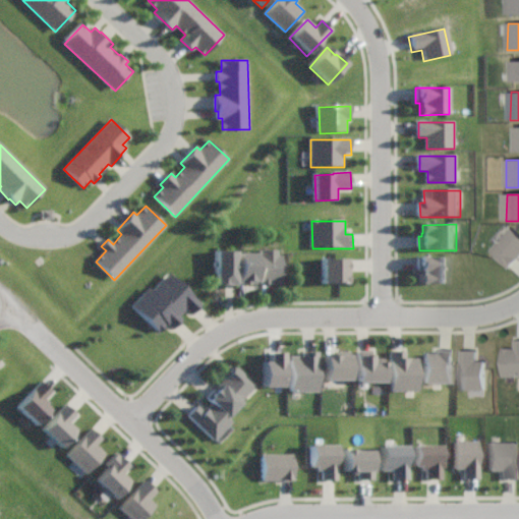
[(518,262),(512,270),(492,251),(513,228),(518,233),(518,262)]
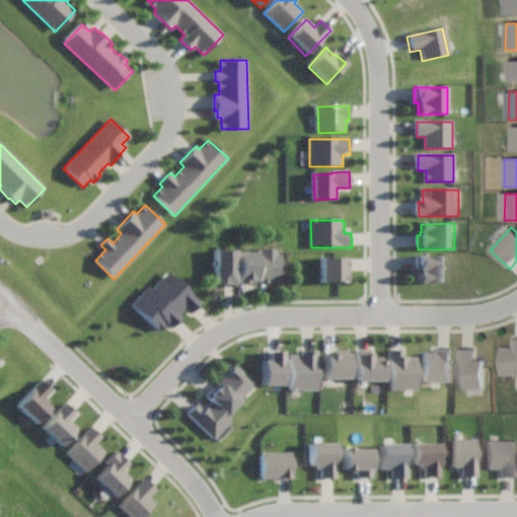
[(282,255),(282,284),(273,284),(273,283),(269,283),(269,285),(262,284),(262,279),(256,279),(256,283),(240,284),(240,279),(236,279),(236,285),(215,285),(215,251),(236,251),(236,270),(240,270),(240,253),(259,253),(259,270),(262,270),(262,250),(277,250),(277,255),(282,255)]
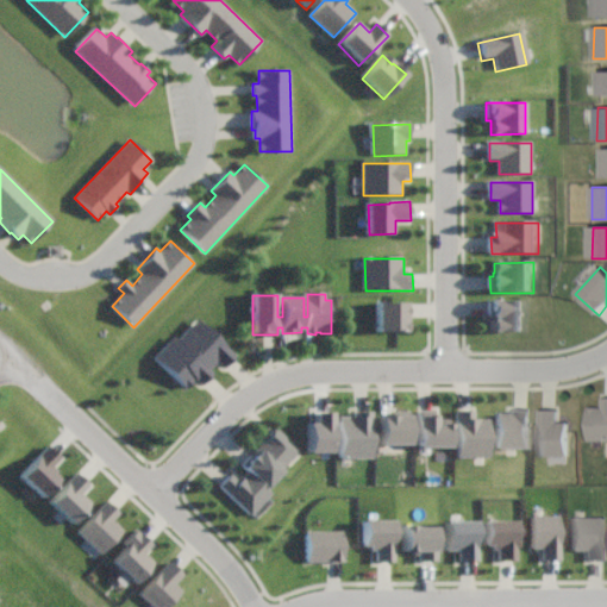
[(524,332),(492,332),(492,319),(489,319),(489,301),(524,301),(524,332)]
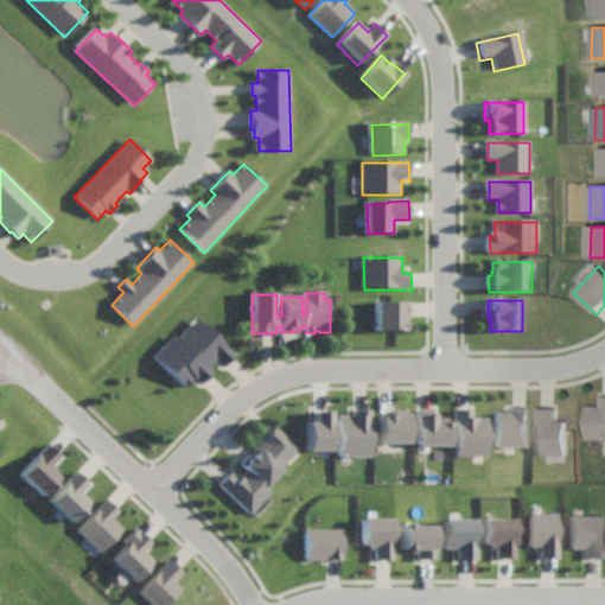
[(405,309),(405,318),(408,318),(409,325),(406,325),(406,332),(376,332),(376,303),(405,303),(405,309)]
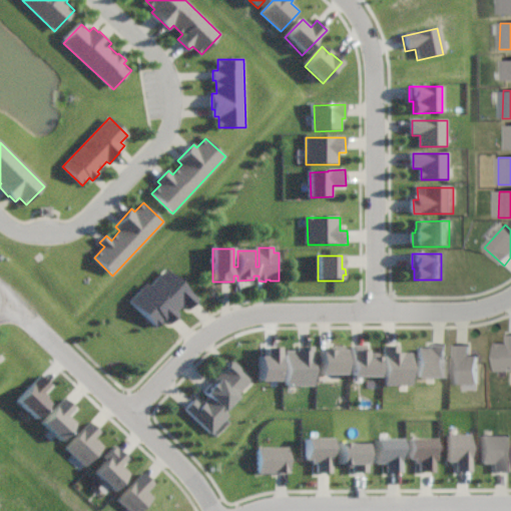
[(199,301),(190,311),(184,305),(178,312),(181,315),(170,325),(165,320),(157,328),(130,303),(148,284),(151,287),(167,270),(199,301)]
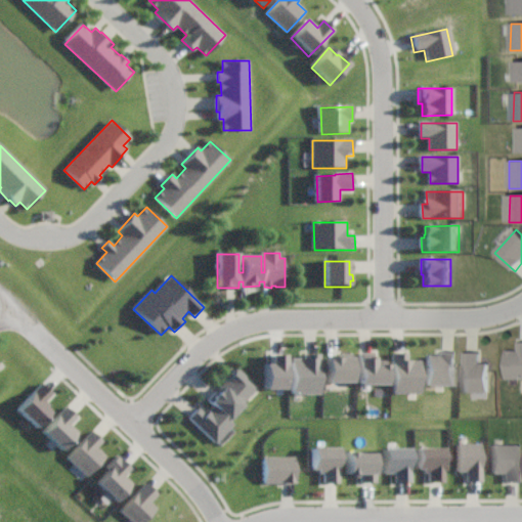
[(521,380),(507,380),(507,352),(519,352),(519,343),(521,343),(521,380)]
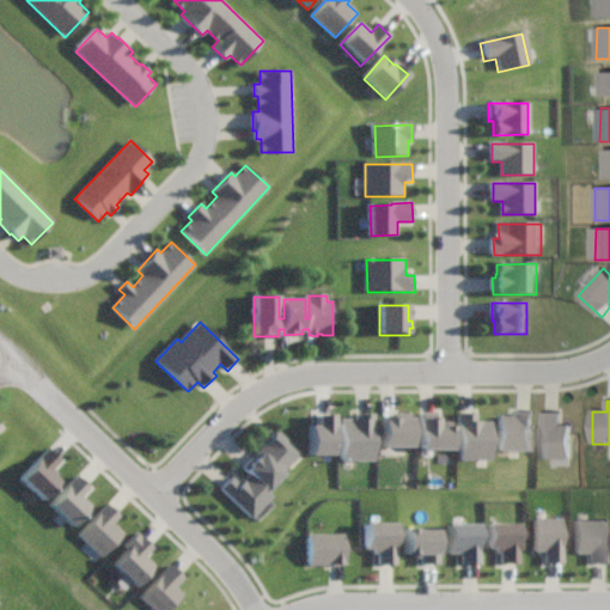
[(440,414),(440,422),(453,422),(453,450),(422,450),(422,413),(440,414)]
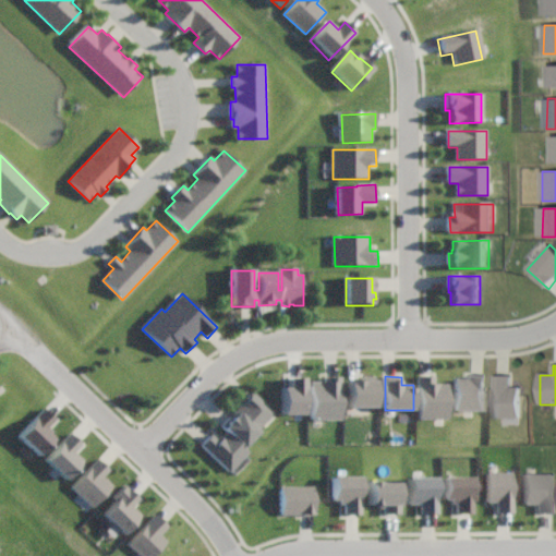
[(375,407),(349,408),(349,382),(359,382),(359,377),(374,377),(375,407)]
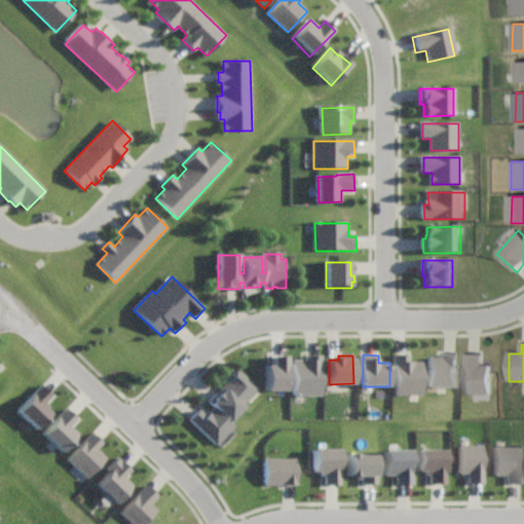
[(458,356),(457,388),(432,388),(432,359),(443,359),(443,356),(458,356)]
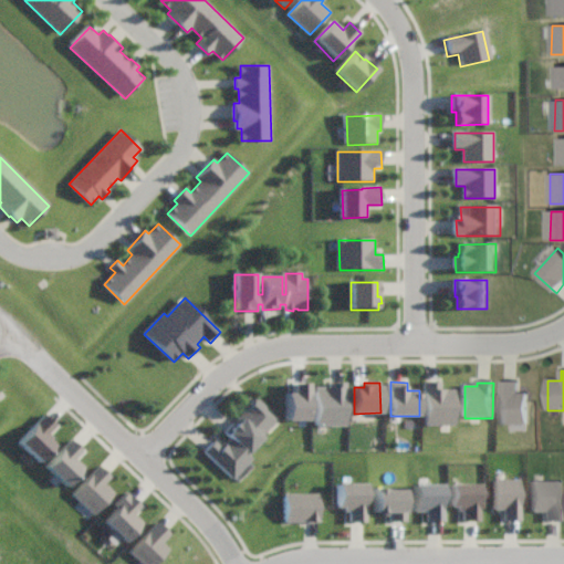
[(520,394),(529,394),(530,424),(503,425),(503,383),(520,383),(520,394)]
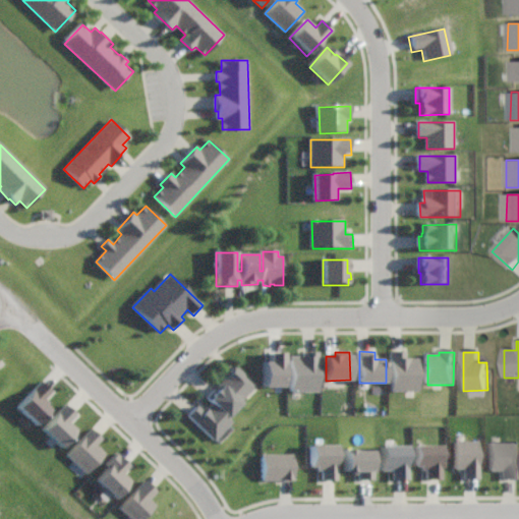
[(407,353),(407,358),(419,358),(419,391),(393,391),(393,353),(407,353)]
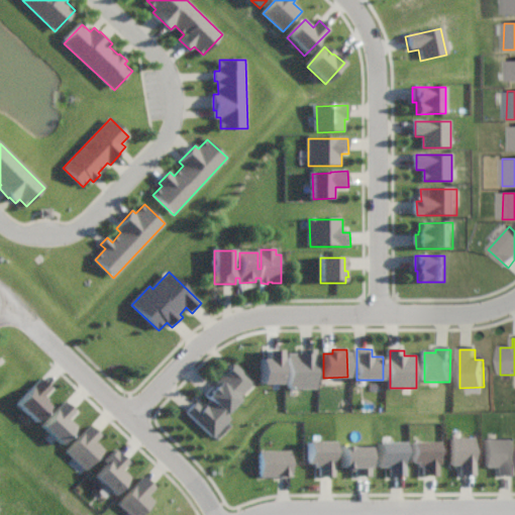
[(283,386),(263,386),(263,361),(268,361),(268,351),(282,351),(283,386)]
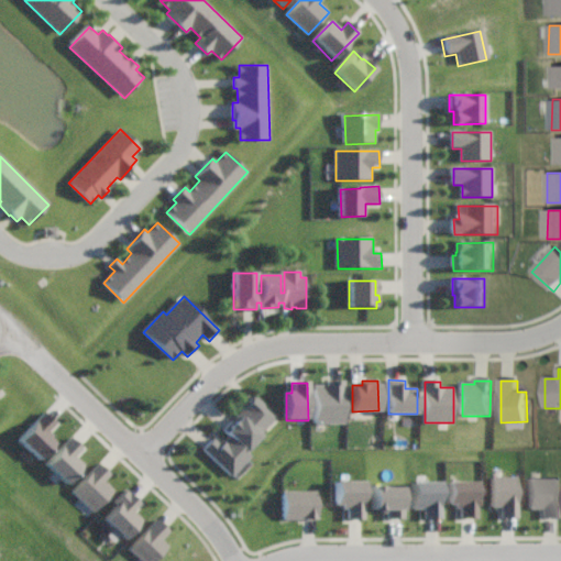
[(345,383),(345,425),(316,425),(316,386),(328,386),(328,383),(345,383)]
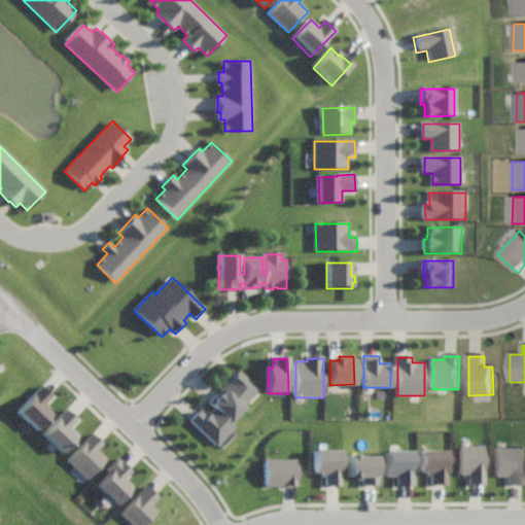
[(219,448),(191,421),(202,410),(209,417),(217,408),(212,403),(242,372),(261,390),(247,407),(248,409),(235,424),(238,427),(219,448)]
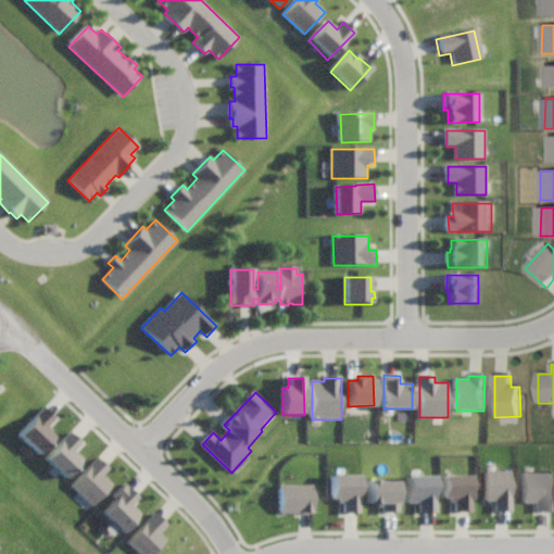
[(58,419),(50,427),(54,430),(52,432),(57,437),(40,454),(21,435),(47,407),(58,419)]
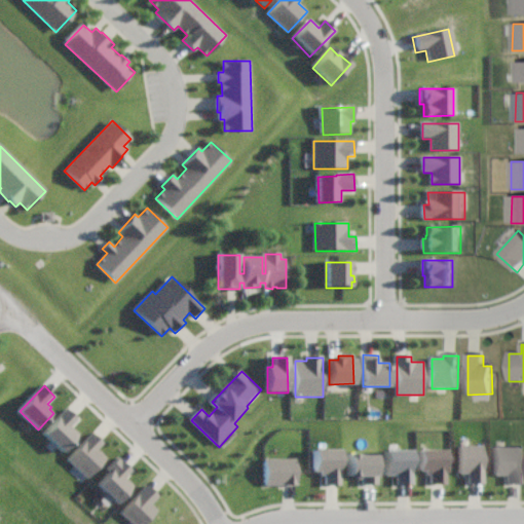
[(77,420),(71,427),(78,435),(63,451),(45,434),(67,411),(77,420)]
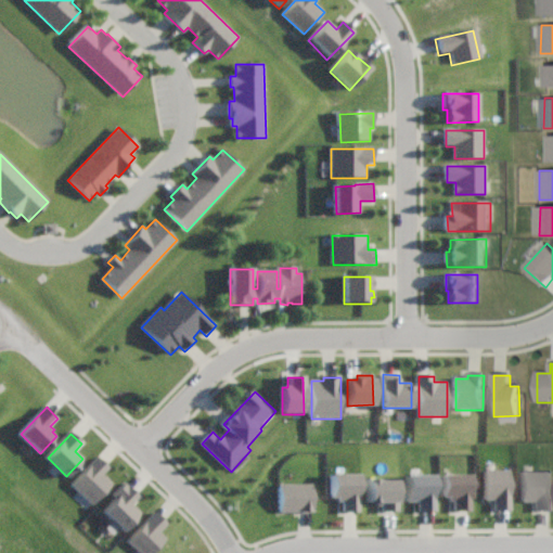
[(107,468),(102,474),(113,484),(92,505),(71,486),(97,458),(107,468)]
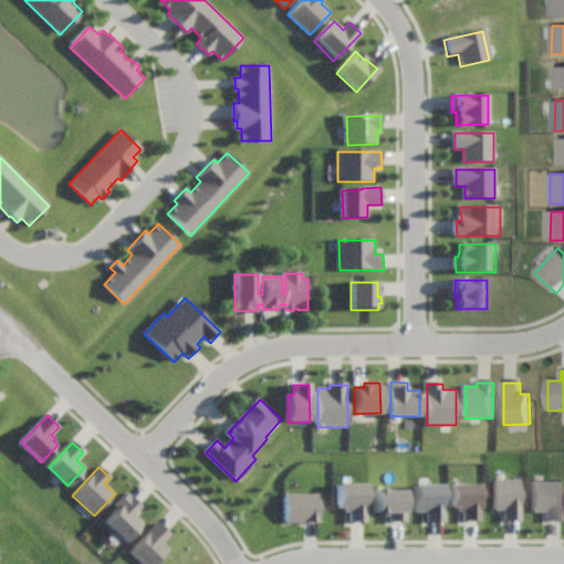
[(522,522),(505,522),(505,510),(497,510),(497,480),(522,479),(522,522)]
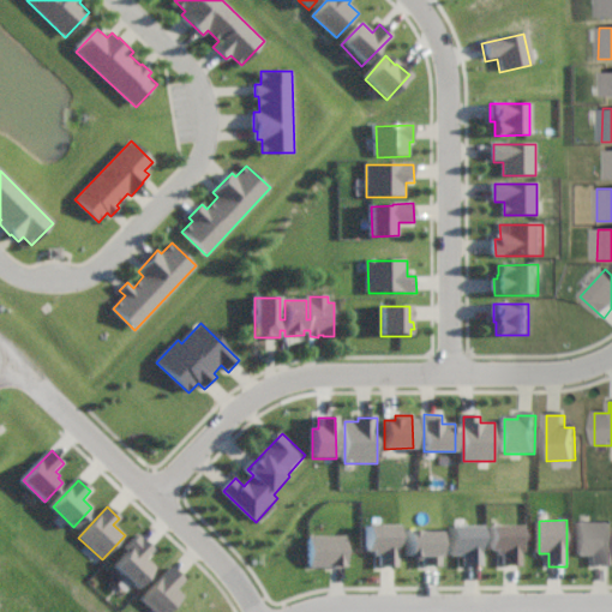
[(611,565),(594,565),(594,556),(581,556),(580,523),(611,522),(611,565)]
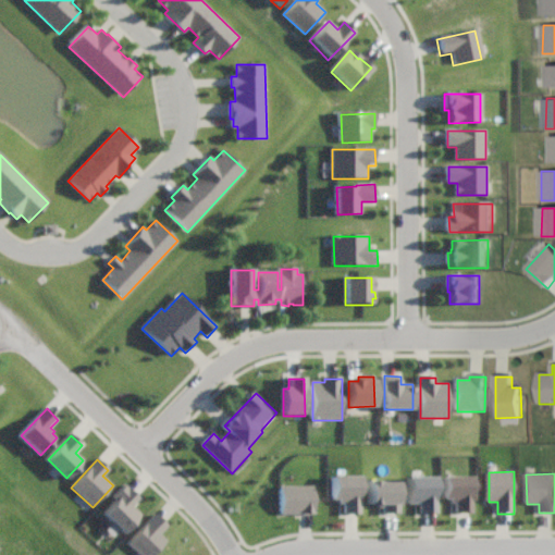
[(361,515),(346,515),(346,503),(340,503),(340,500),(333,500),(333,476),(360,476),(361,515)]
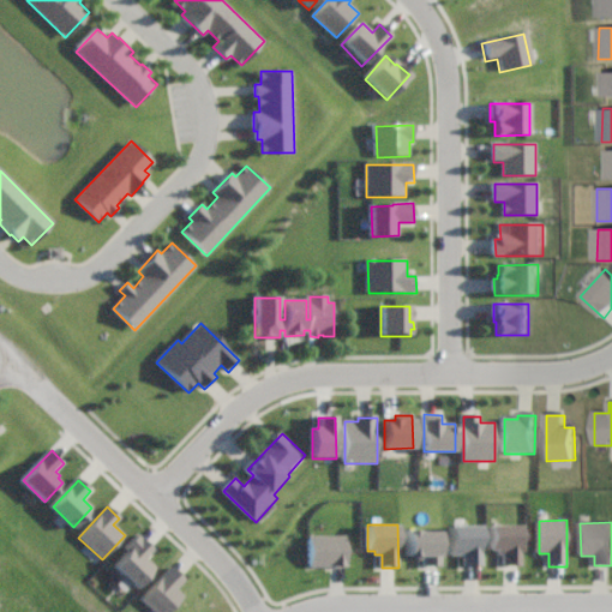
[(522,525),(522,567),(504,565),(504,555),(498,555),(498,550),(491,550),(491,525),(522,525)]
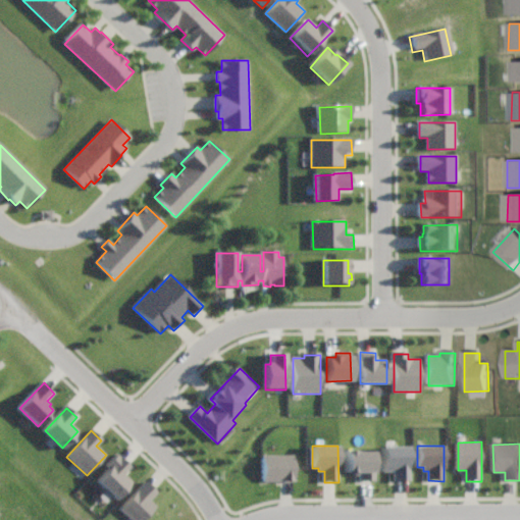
[(410,481),(396,481),(396,471),(383,471),(383,448),(409,448),(410,481)]
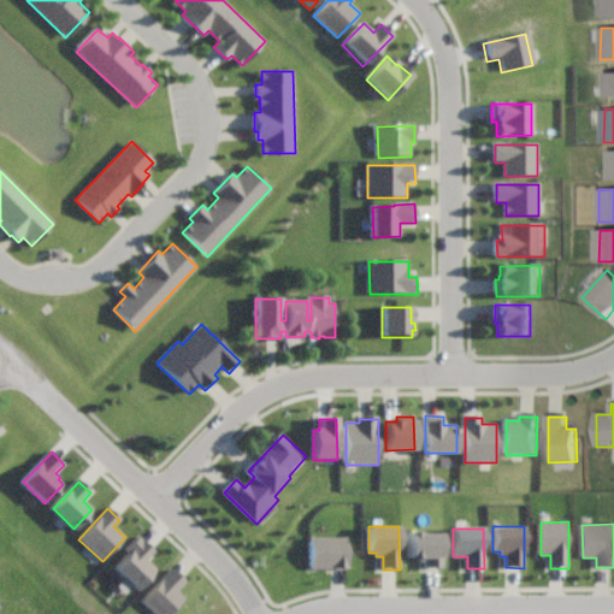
[(442,533),(442,568),(426,567),(426,561),(421,561),(421,558),(408,558),(408,533),(442,533)]
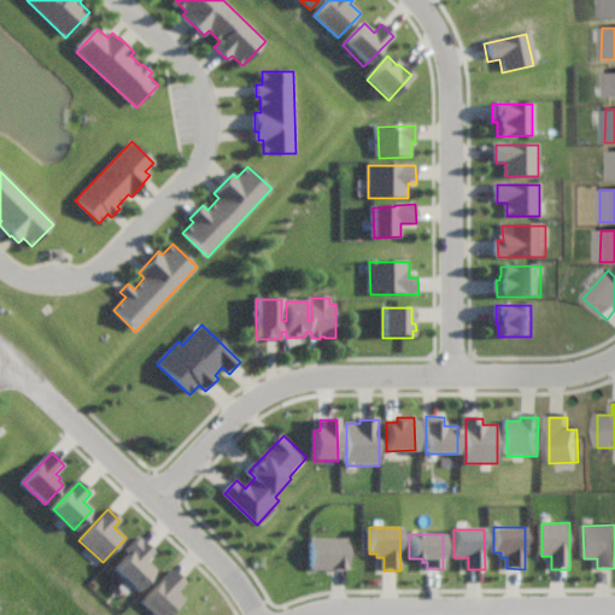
[(350,569),(311,569),(311,539),(349,539),(350,569)]
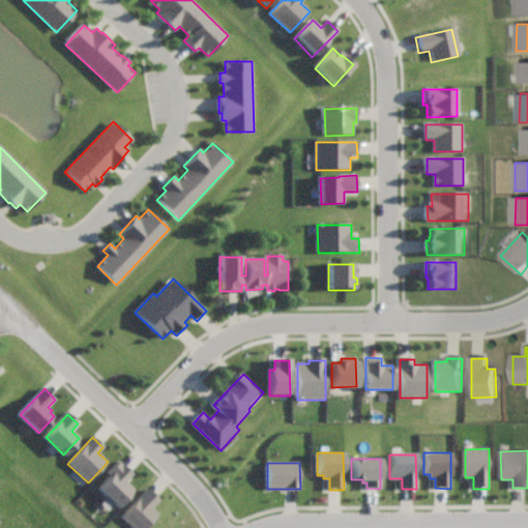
[(134,477),(126,484),(135,492),(117,509),(98,491),(112,477),(109,475),(120,464),(134,477)]
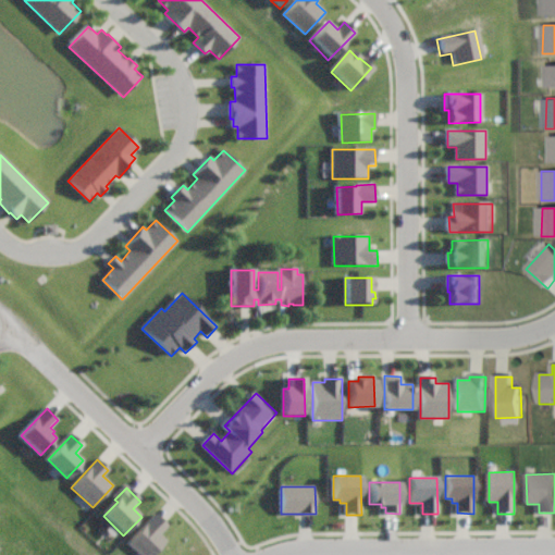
[(168,527),(160,534),(168,540),(155,554),(139,554),(127,544),(153,515),(168,527)]
